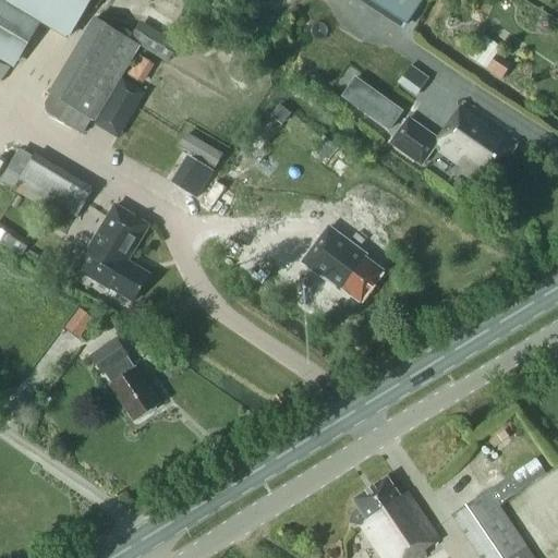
[(0,0),(0,49),(17,60),(41,22),(68,37),(89,0),(0,0)]
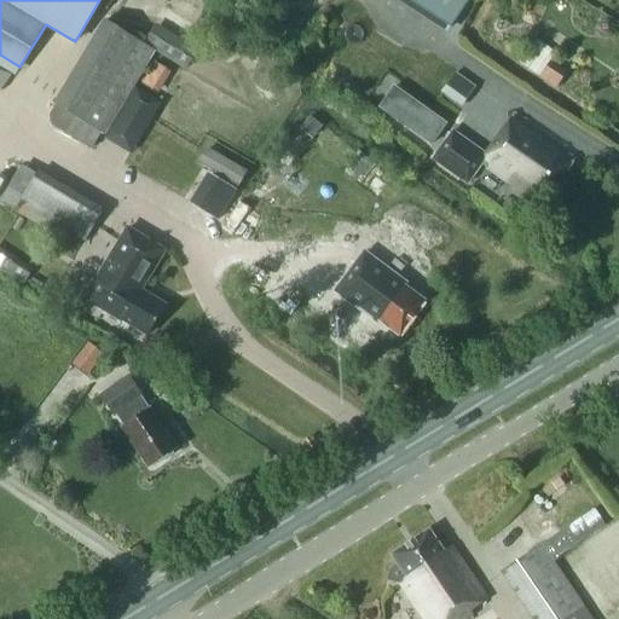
[(414,0),(420,4),(451,25),(468,0),(414,0)]
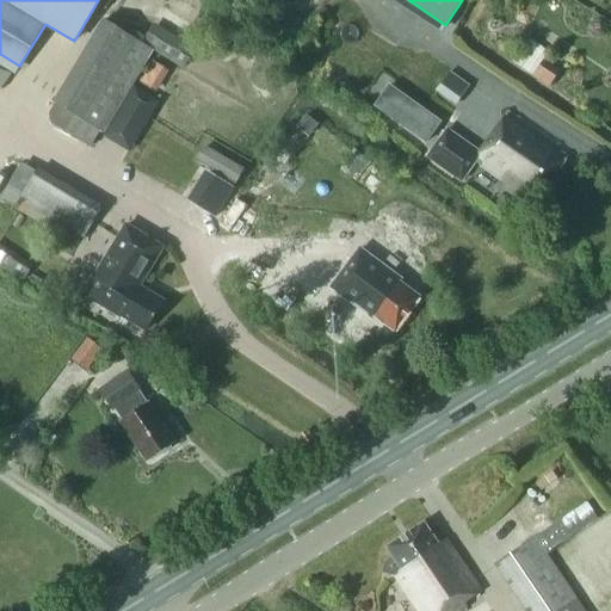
[(104,20),(54,103),(56,104),(50,113),(51,123),(91,147),(100,130),(104,133),(153,50),(104,20)]
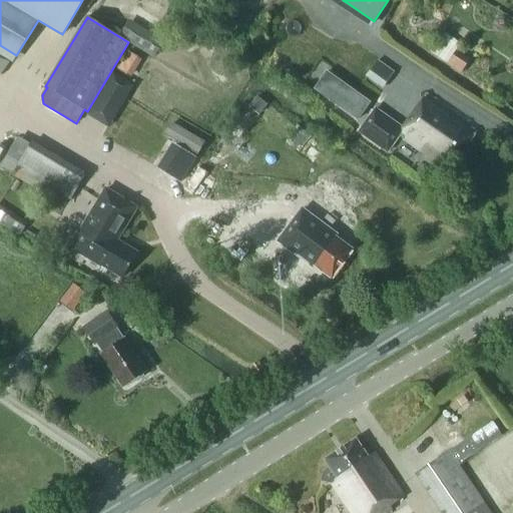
[(124,50),(117,69),(132,76),(140,57),(124,50)]
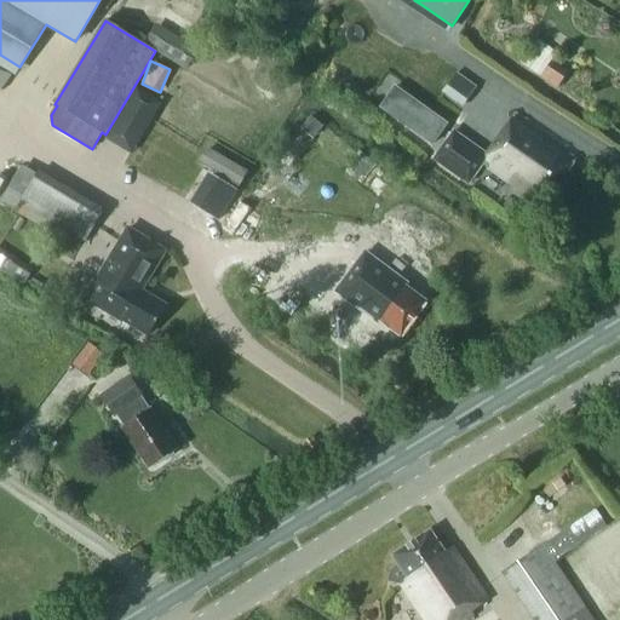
[(566,76),(550,65),(541,76),(558,89),(566,76)]
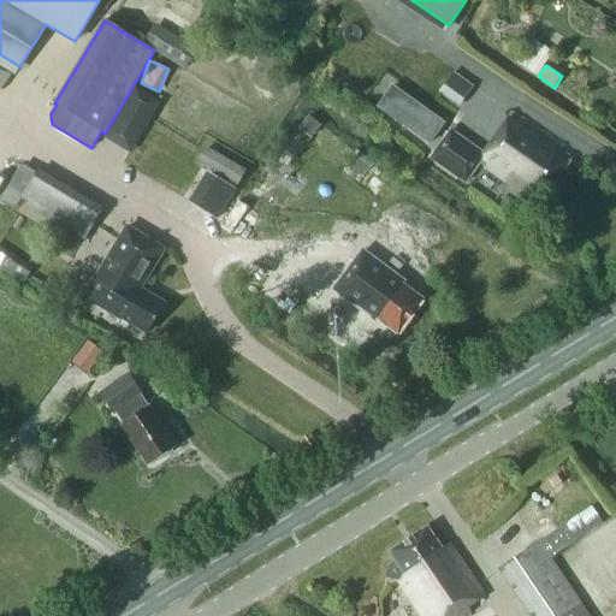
[(438,90),(458,105),(473,83),(452,69),(438,90)]
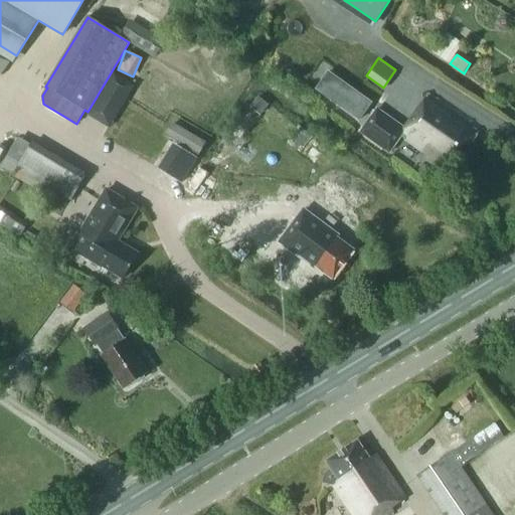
[(359,121),(371,104),(328,72),(316,90),(359,121)]
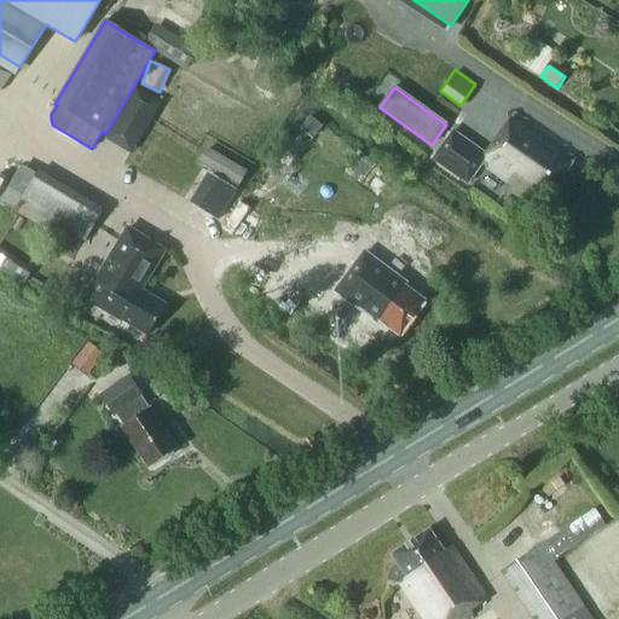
[(482,165),(542,206),(574,160),(514,117),(487,155),(453,132),(434,160),(468,184),(482,165)]
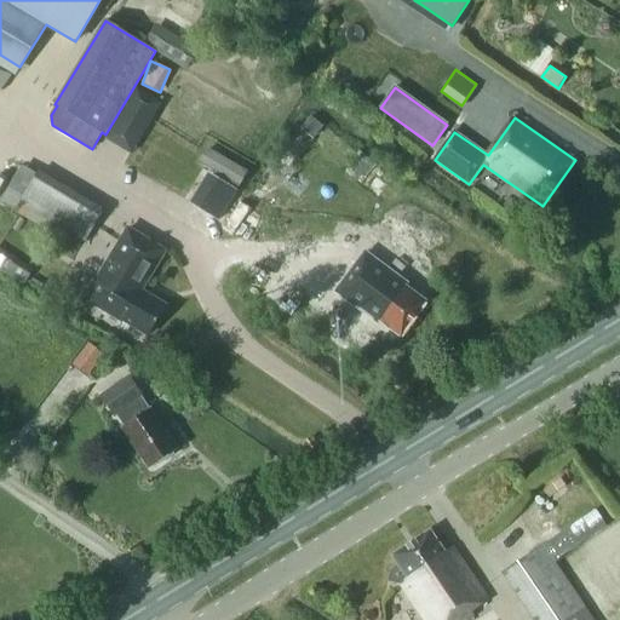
[(217,182),(233,191),(242,177),(227,166),(217,182)]
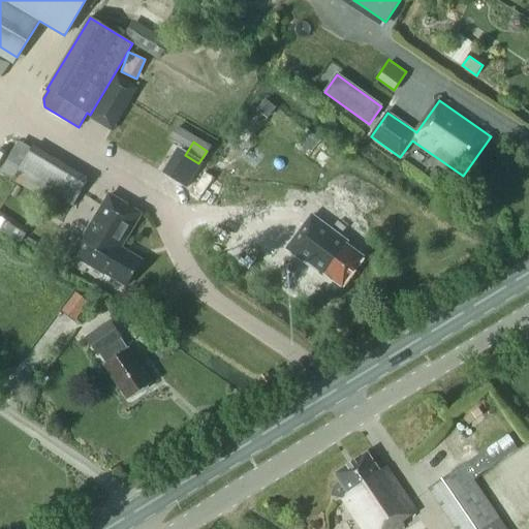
[(72,207),(89,179),(32,146),(17,174),(72,207)]
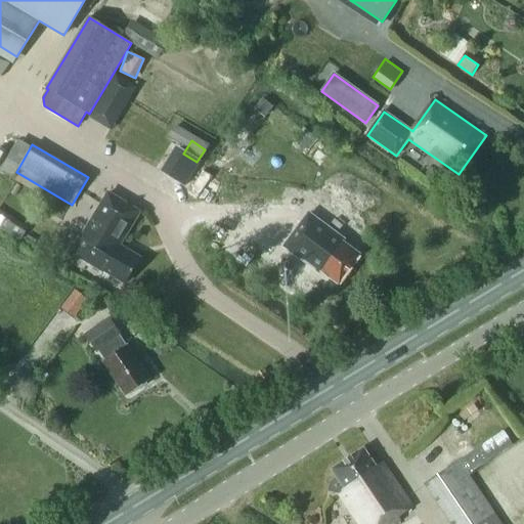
[(449,177),(441,172),(434,182),(442,187),(449,177)]
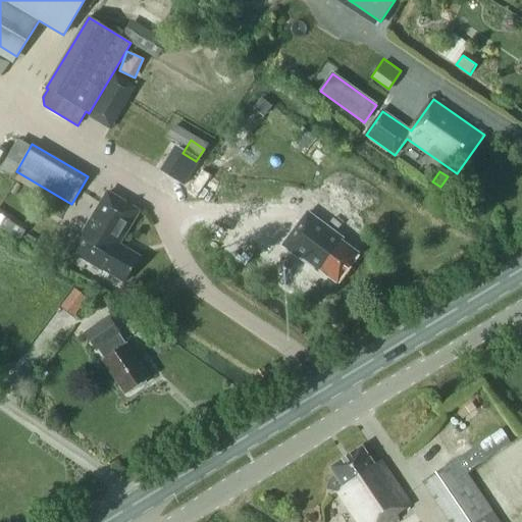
[(124,282),(140,258),(118,245),(139,211),(107,193),(71,252),(103,271),(104,269),(124,282)]
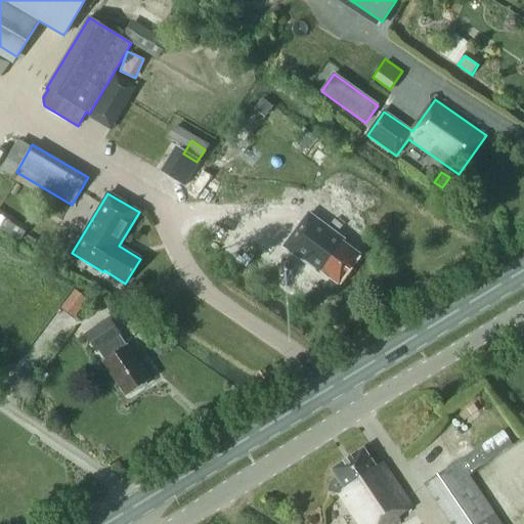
[(0,228),(19,242),(28,228),(0,210),(0,228)]
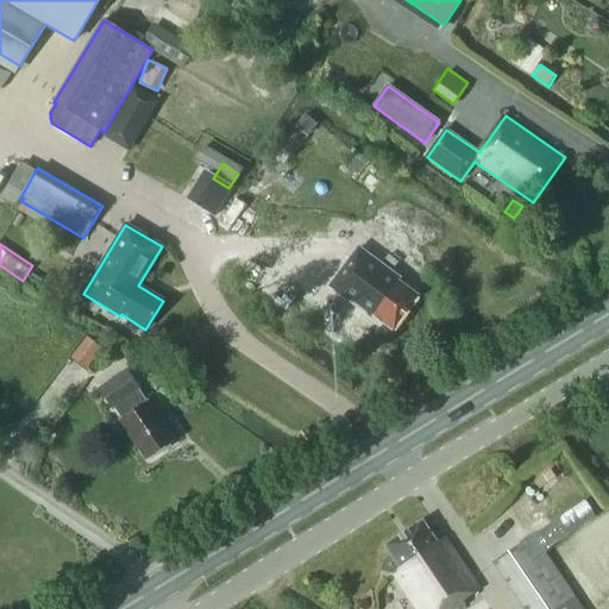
[(360,244),(328,287),(370,320),(374,316),(395,332),(421,297),(400,281),(403,277),(360,244)]
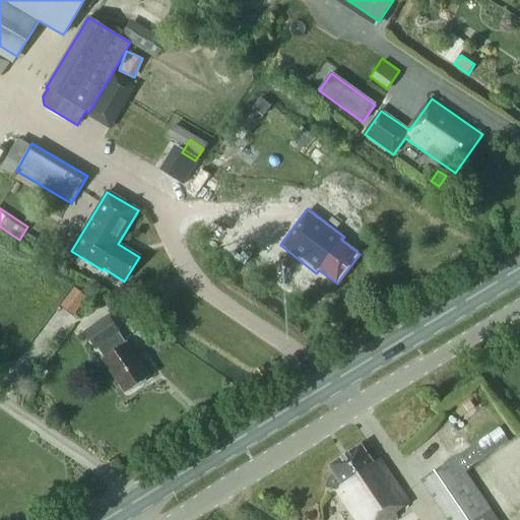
[(86,298),(75,288),(62,306),(73,315),(86,298)]
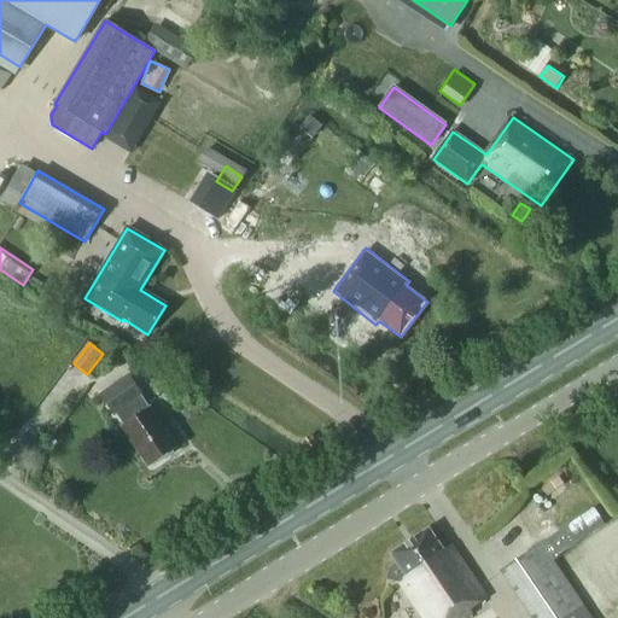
[(123,425),(130,436),(130,438),(134,444),(138,445),(151,465),(153,462),(157,464),(164,459),(165,455),(175,448),(167,435),(168,433),(157,417),(156,417),(150,408),(149,408),(141,396),(143,396),(128,375),(101,394),(116,414),(117,414),(124,424),(123,425)]
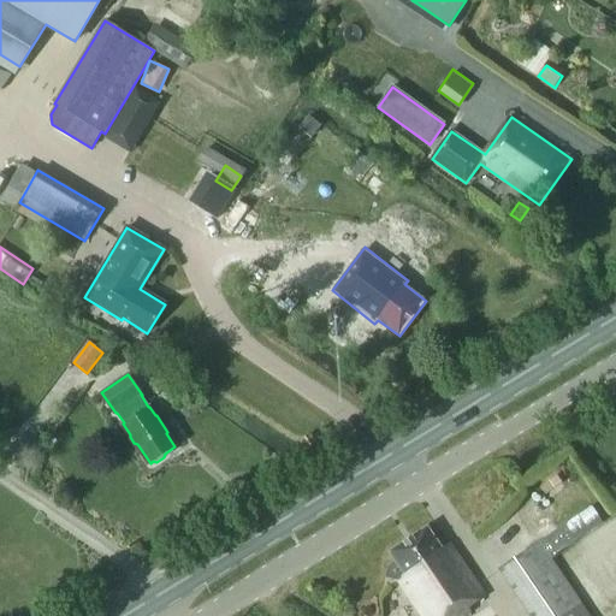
[(463,615),(471,611),(468,608),(485,596),(450,544),(442,549),(427,527),(390,552),(396,561),(388,567),(385,578),(398,580),(422,615),(463,615)]
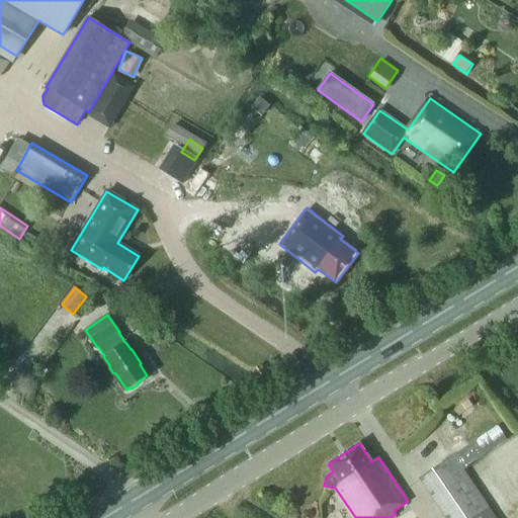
[(444,517),(496,517),(452,454),(418,479),(444,517)]
